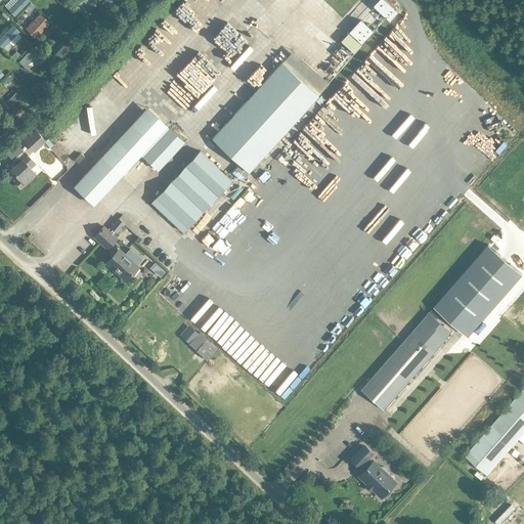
[(14,15),(28,2),(26,0),(20,0),(10,11),(14,15)]
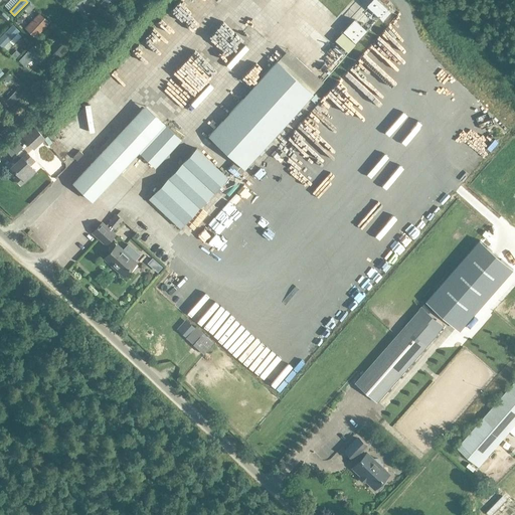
[(74,0),(65,9),(71,14),(84,0),(74,0)]
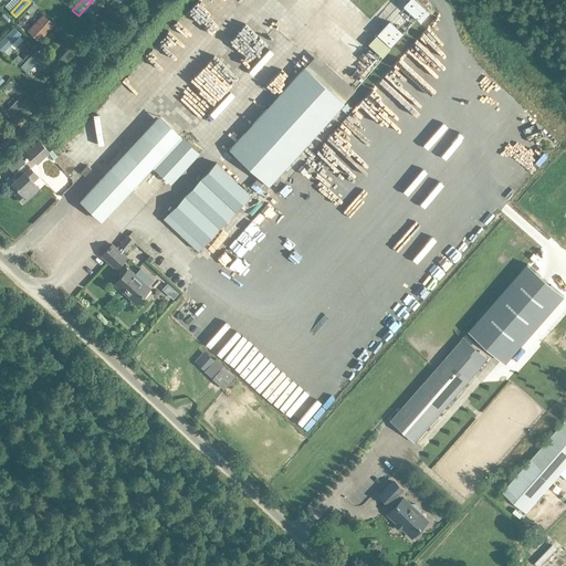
[(122,12),(133,0),(125,0),(117,8),(122,12)]
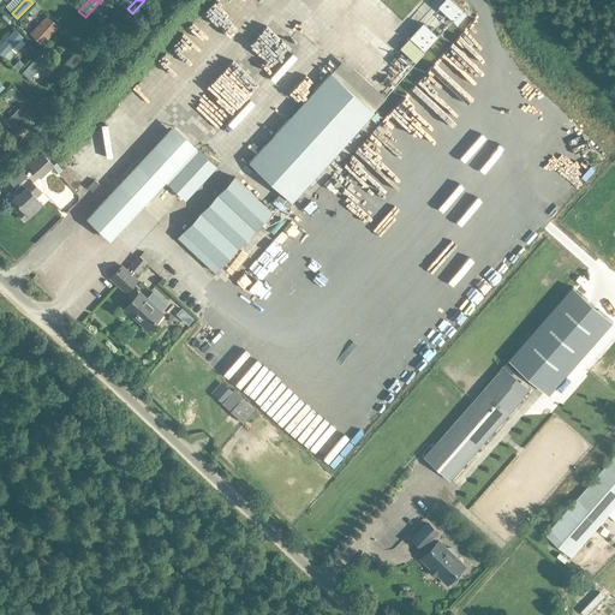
[(114,7),(109,3),(102,10),(107,15),(114,7)]
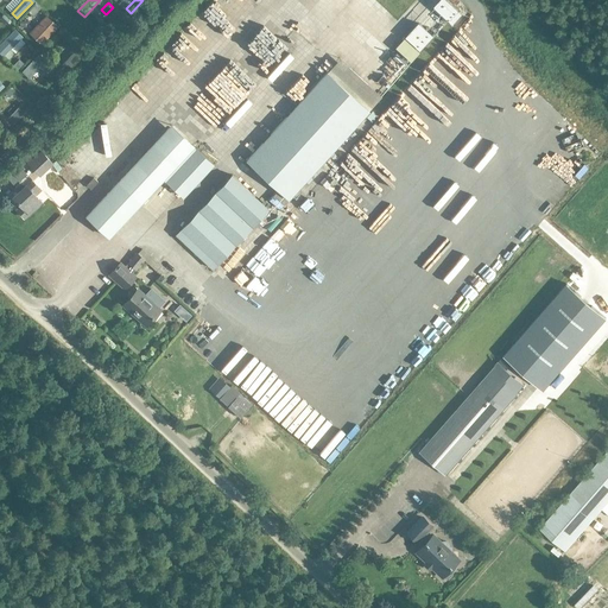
[(260,21),(255,26),(260,31),(282,7),(277,2),(260,20),(260,21)]
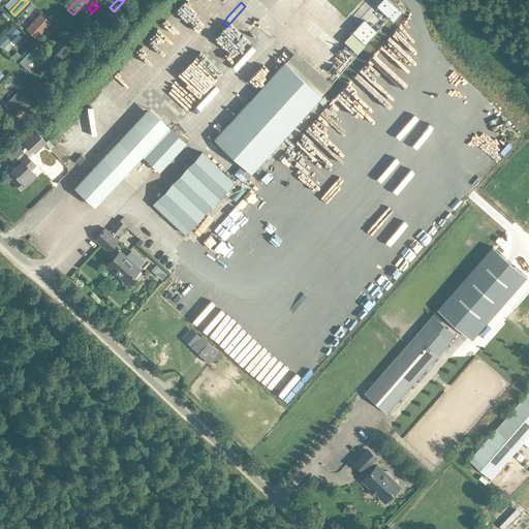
[(397,32),(406,23),(389,7),(380,17),(397,32)]
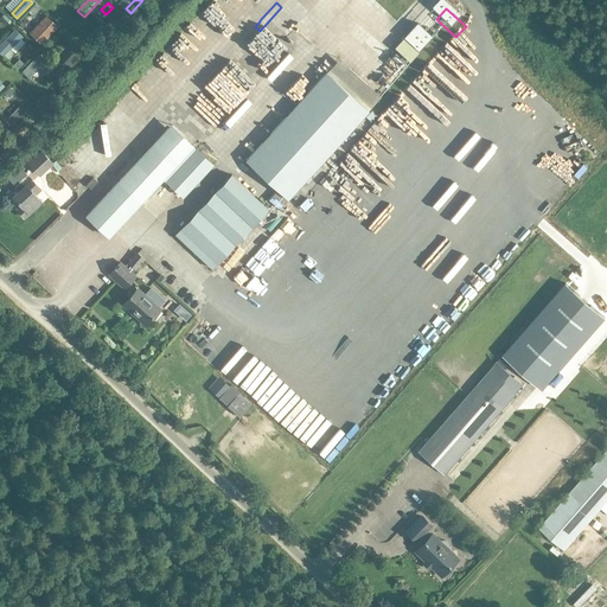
[(46,14),(30,33),(42,45),(59,26),(46,14)]
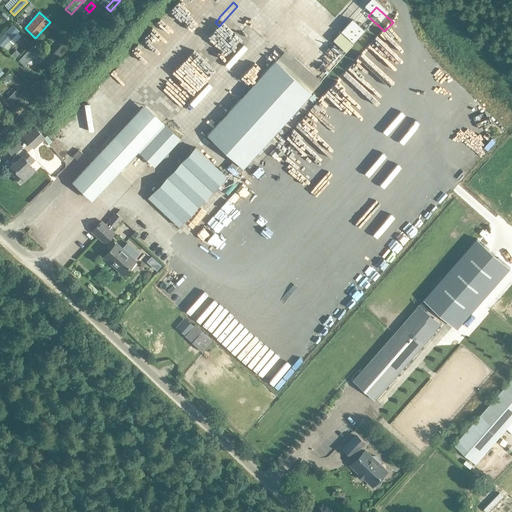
[(355,43),(366,30),(354,19),(343,32),(355,43)]
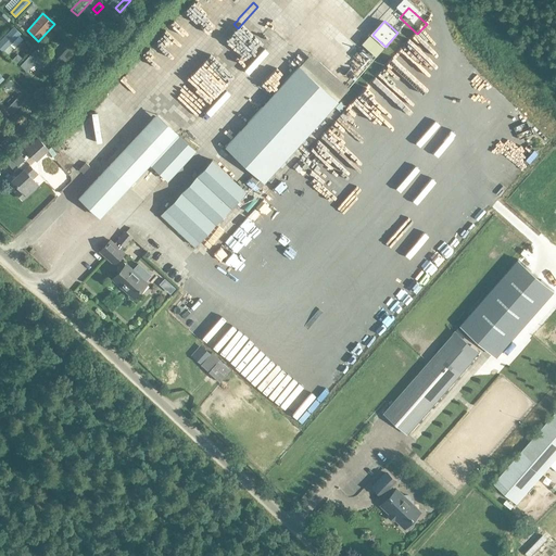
[(0,42),(4,48),(15,36),(11,32),(0,42)]
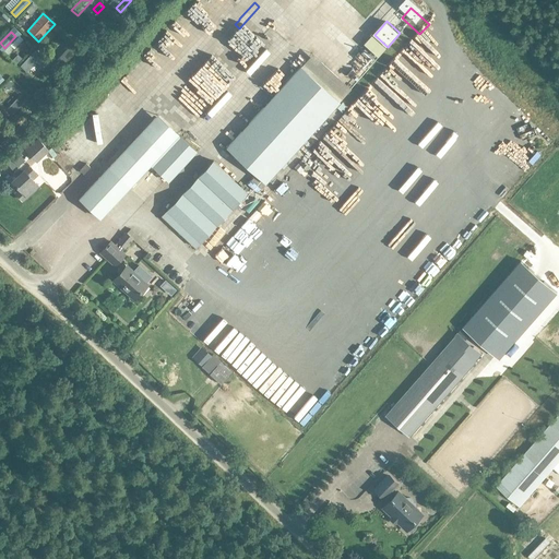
[(227,34),(206,56),(211,60),(232,38),(227,34)]
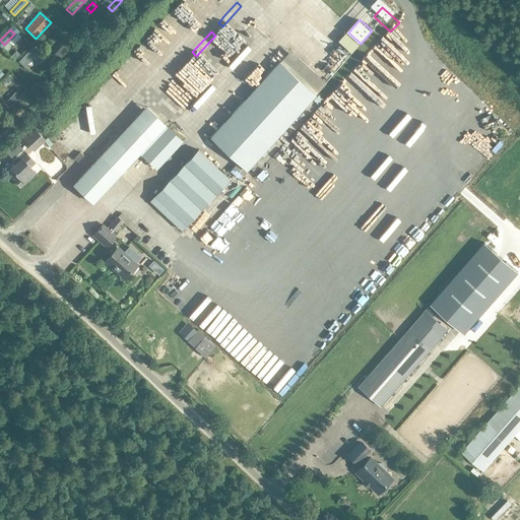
[(351,53),(360,45),(347,34),(339,41),(351,53)]
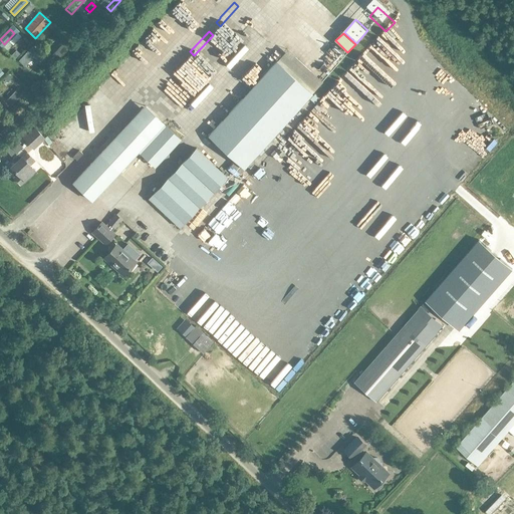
[(57,55),(69,43),(64,39),(52,52),(57,55)]
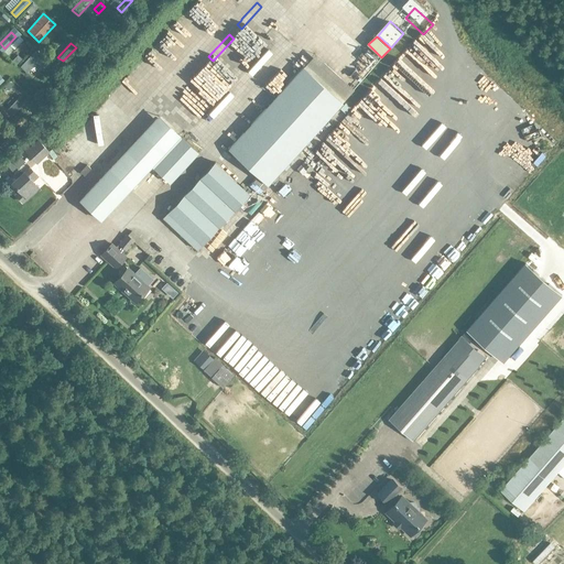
[(36,62),(39,63),(44,68),(50,62),(36,49),(20,66),(28,73),(34,65),(36,62)]
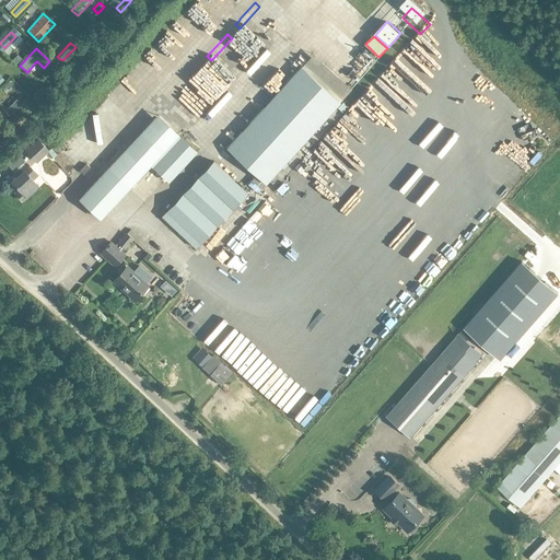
[(244,53),(240,57),(255,72),(259,68),(244,53)]
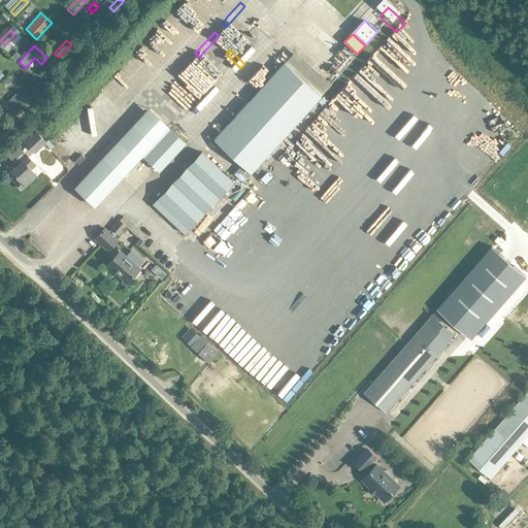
[(284,62),(320,95),(331,83),(295,50),(284,62)]
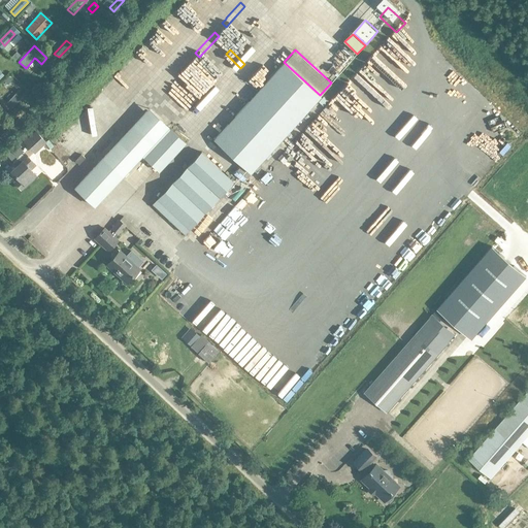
[(11,57),(15,61),(21,56),(17,52),(11,57)]
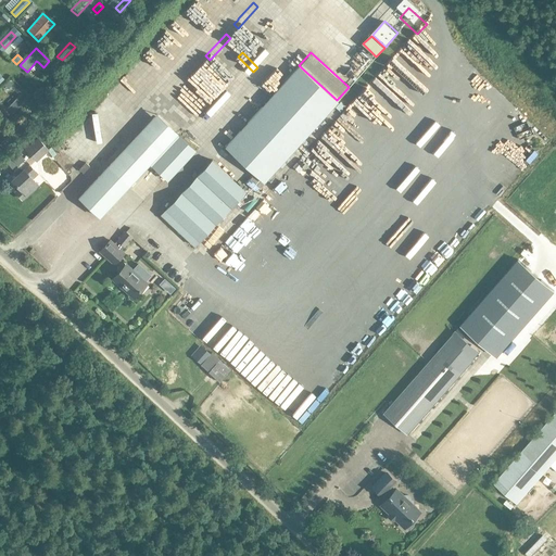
[(338,101),(337,100),(299,65),(260,108),(225,147),(264,182),(338,101)]
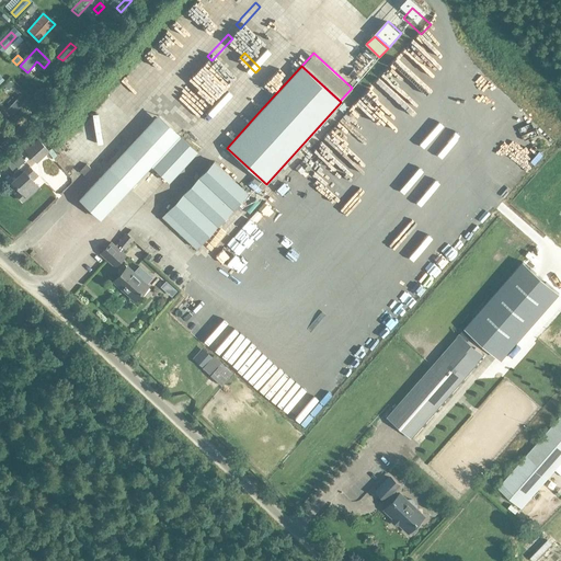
[(260,81),(268,72),(263,67),(254,76),(260,81)]
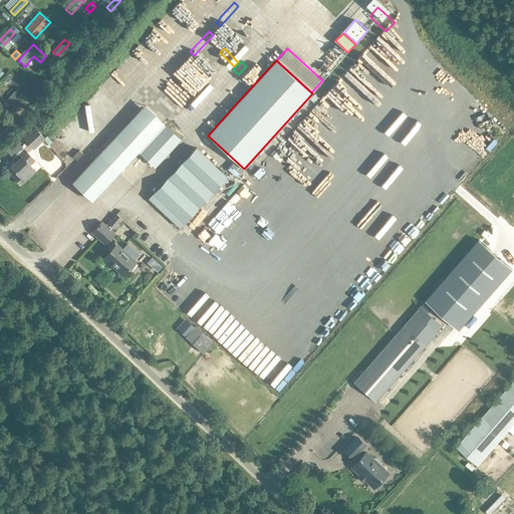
[(223,75),(226,70),(219,66),(216,71),(223,75)]
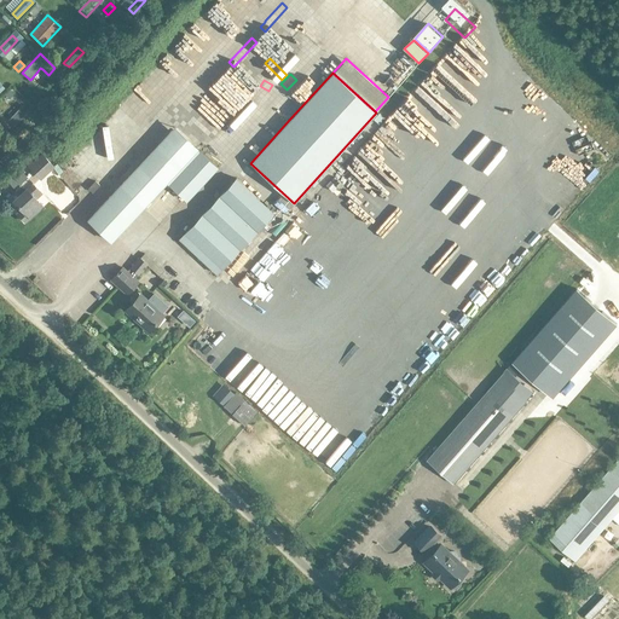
[(146,87),(139,98),(151,106),(152,104),(158,96),(146,87)]
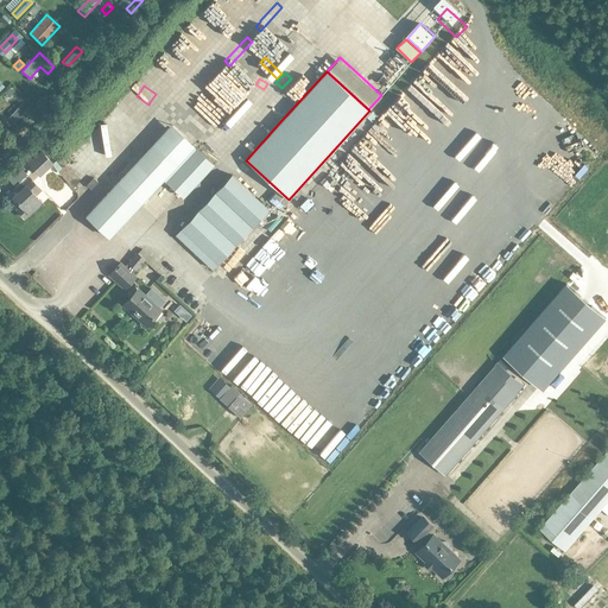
[(8,99),(14,93),(10,88),(4,94),(8,99)]
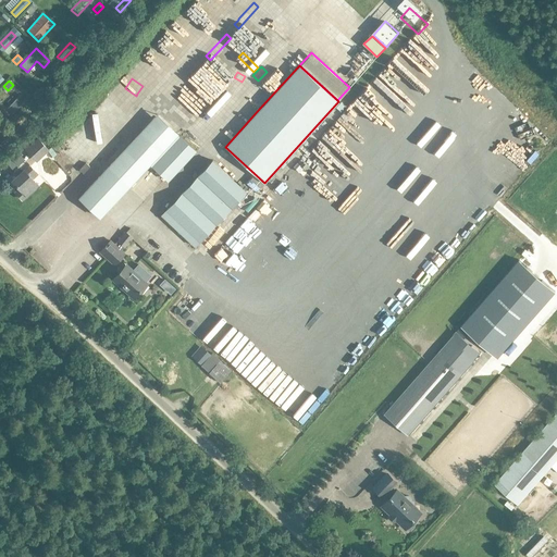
[(235,93),(229,90),(227,96),(243,98),(245,89),(236,87),(235,93)]
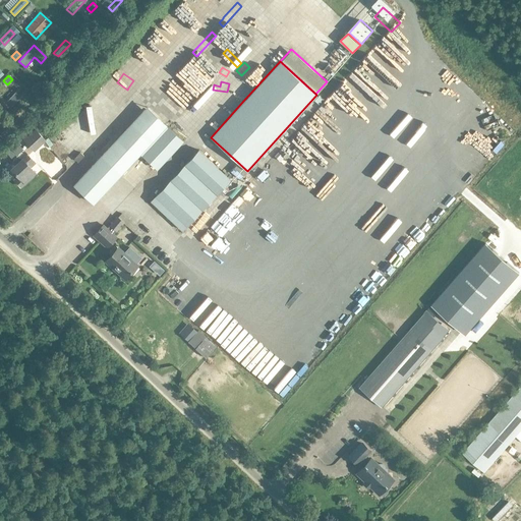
[(0,95),(0,106),(6,112),(22,96),(17,91),(6,101),(0,95)]
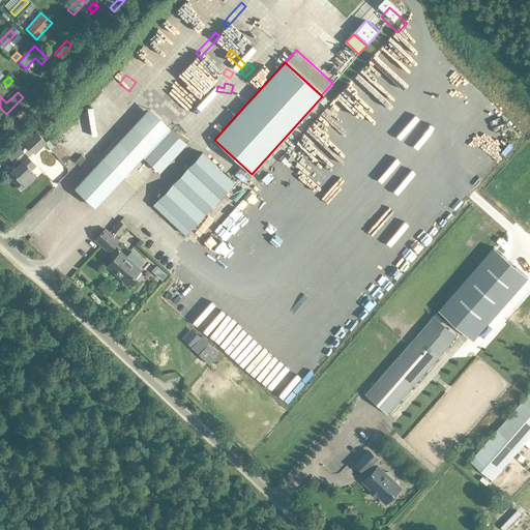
[(324,95),(319,101),(324,106),(329,99),(324,95)]
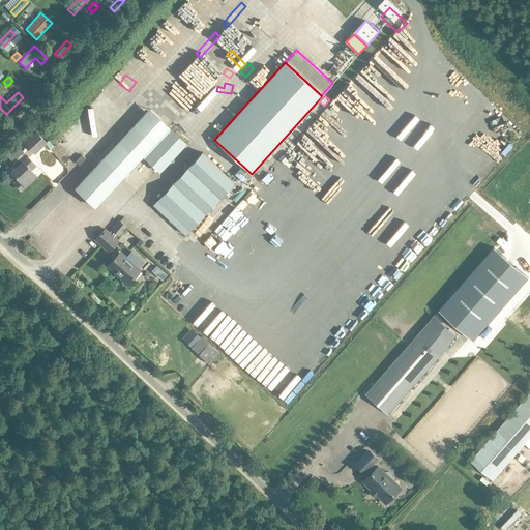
[(215,110),(224,102),(219,98),(212,106),(215,110)]
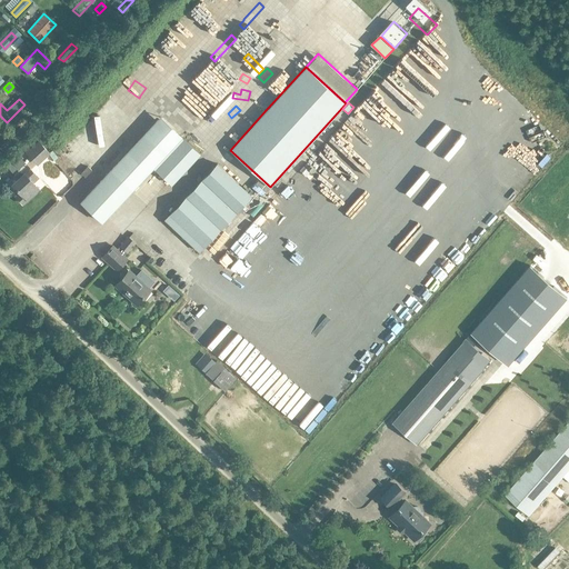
[(223,116),(206,131),(211,137),(221,128),(223,130),(231,123),(223,116)]
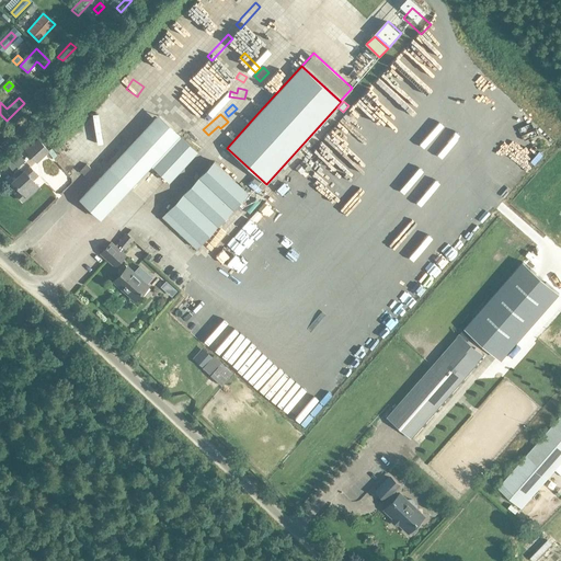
[(158,116),(88,193),(81,201),(101,218),(178,134),(158,116)]
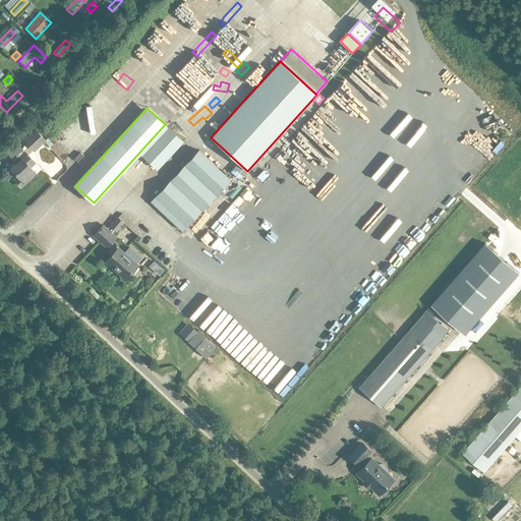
[(4,129),(0,133),(0,135),(8,142),(26,122),(19,115),(5,130),(4,129)]
